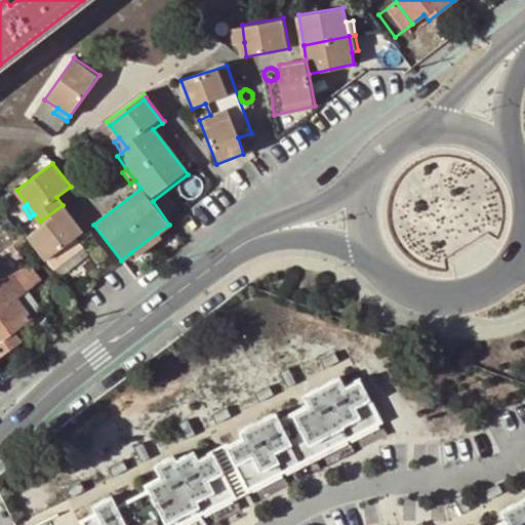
[(63,205),(40,221),(42,225),(28,236),(44,258),(81,230),(63,205)]
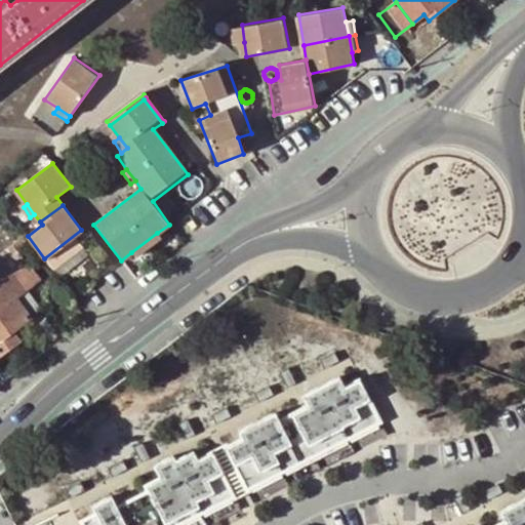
[(88,239),(81,230),(44,258),(51,268),(88,239)]
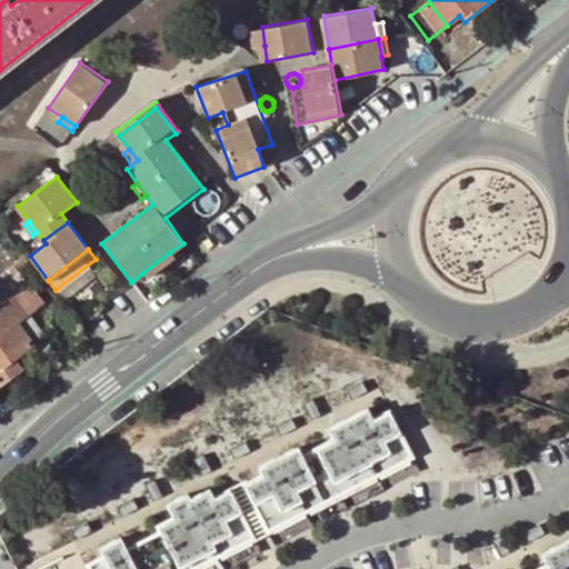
[(170,252),(142,273),(147,280),(175,259),(170,252)]
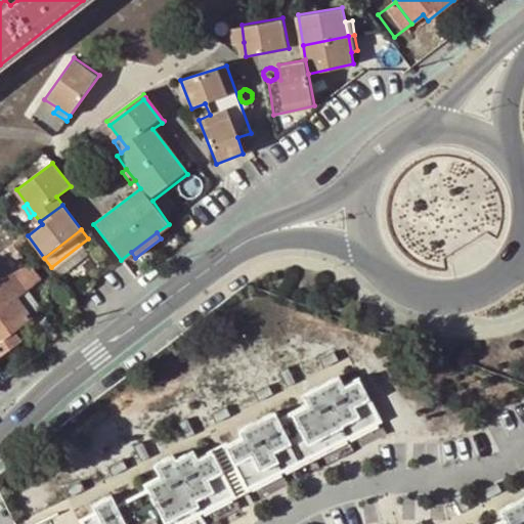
[(29,244),(23,235),(0,252),(0,254),(13,270),(27,289),(41,278),(20,251),(29,244)]
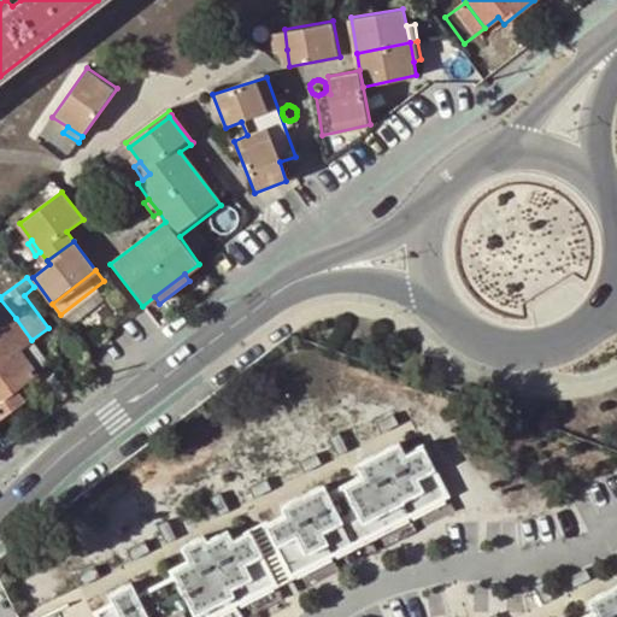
[(0,299),(0,325),(1,329),(16,318),(0,299)]
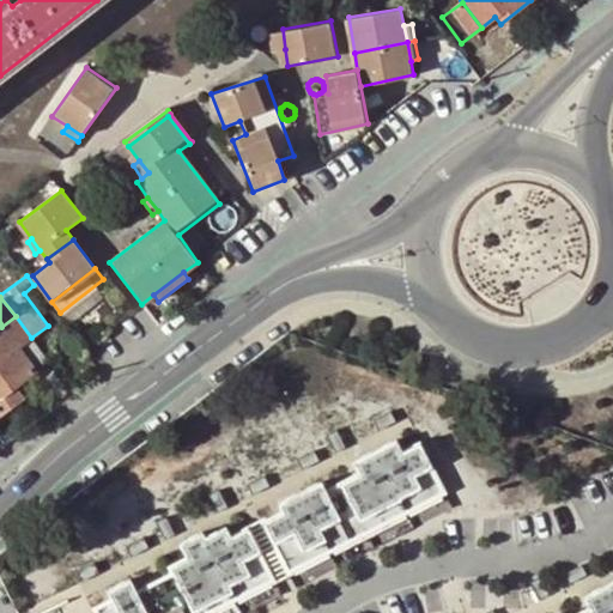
[(0,419),(25,401),(16,387),(37,370),(19,347),(31,338),(16,316),(1,327),(0,327),(0,419)]
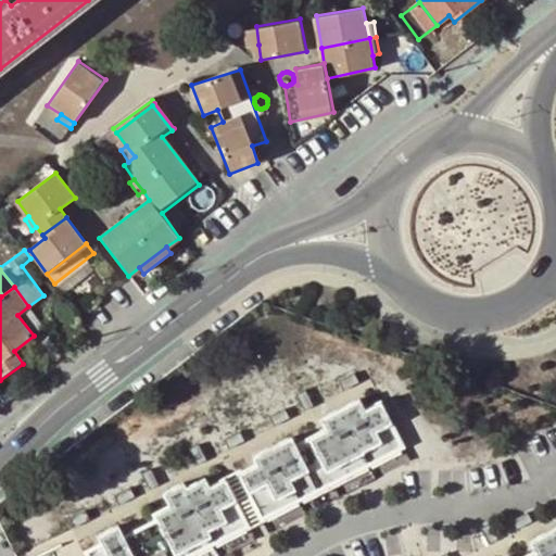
[(46,328),(28,306),(17,315),(34,336),(46,328)]
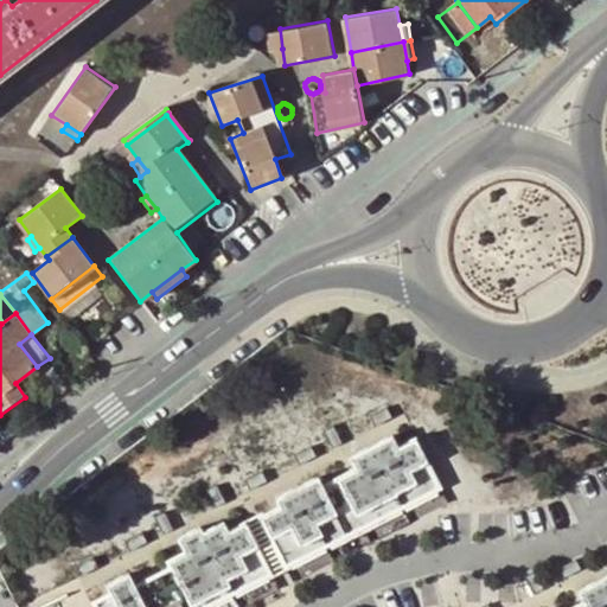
[(365,419),(371,428),(388,420),(383,409),(365,419)]
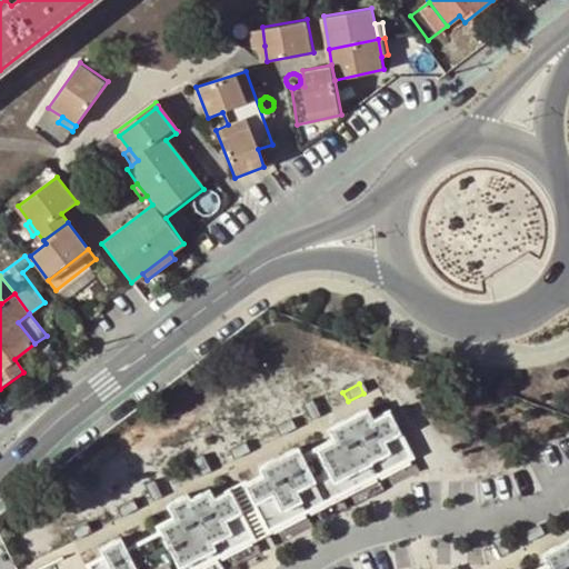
[(299,406),(308,422),(318,417),(309,400),(299,406)]
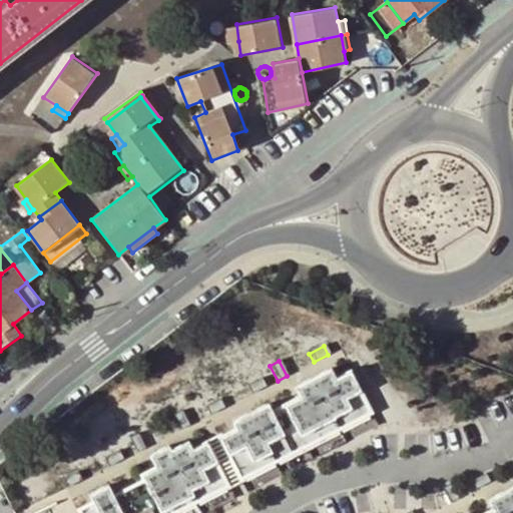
[(217,437),(239,481),(372,413),(350,370),(335,378),(330,369),(294,387),(298,396),(271,411),(267,404),(230,423),(233,429),(217,437)]
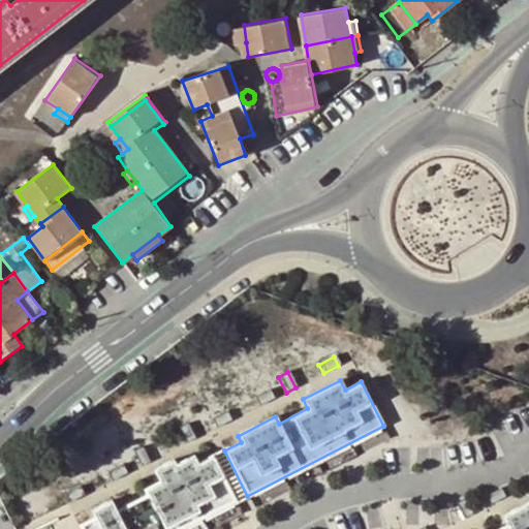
[(252,398),(257,407),(272,399),(268,391),(252,398)]
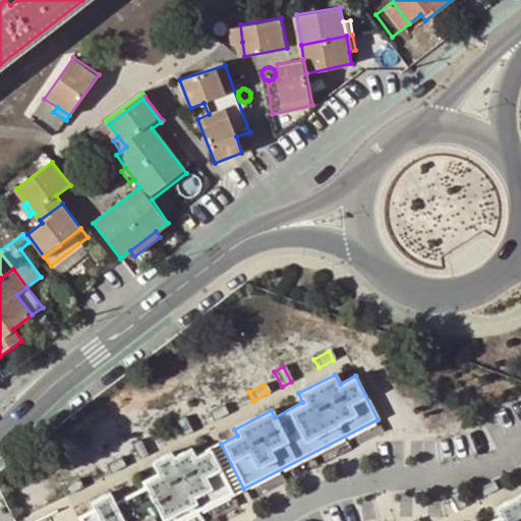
[(207,414),(211,422),(226,415),(222,406),(207,414)]
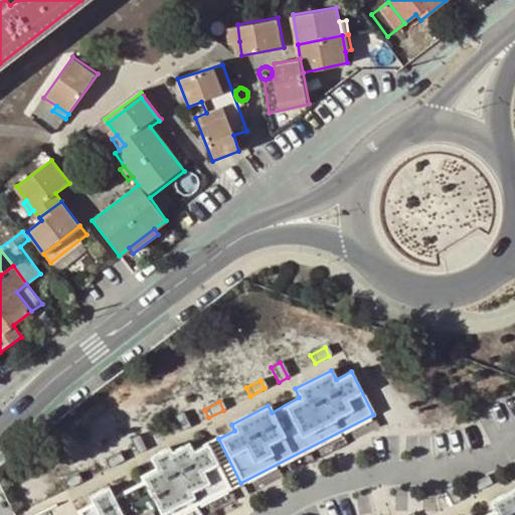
[(172,417),(179,433),(188,427),(181,413),(172,417)]
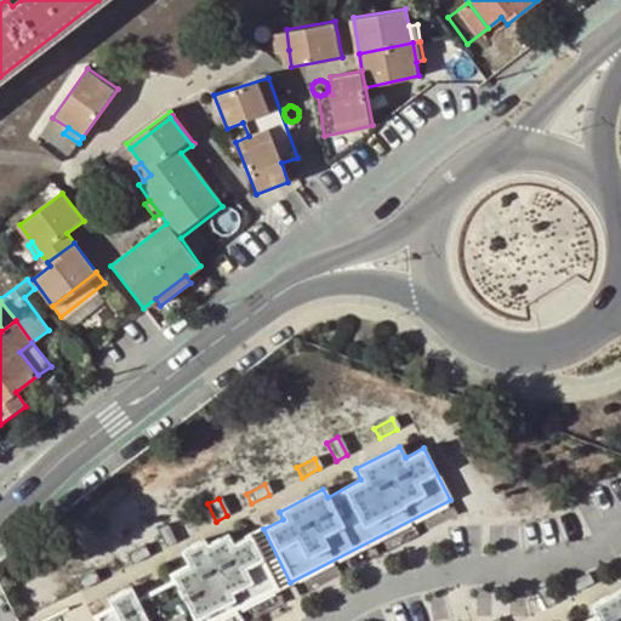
[(154,531),(163,548),(174,543),(164,525),(154,531)]
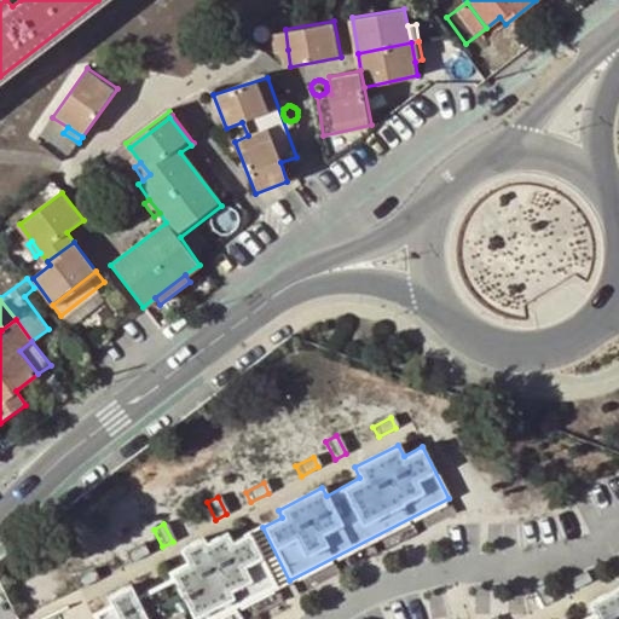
[(146,593),(162,618),(212,618),(276,586),(248,532),(231,542),(226,532),(206,543),(202,538),(179,550),(186,563),(167,573),(171,580),(146,593)]
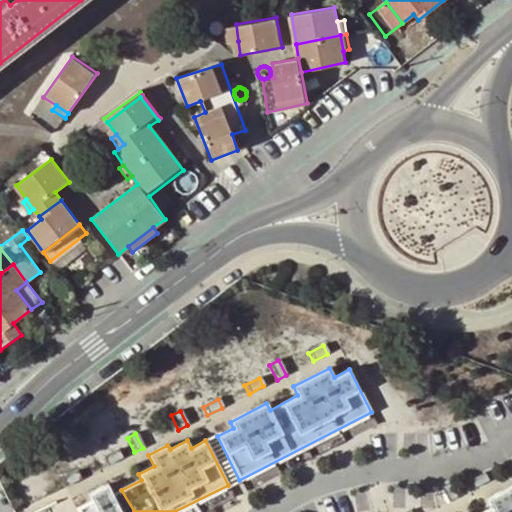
[(102,458),(107,467),(121,459),(117,451),(102,458)]
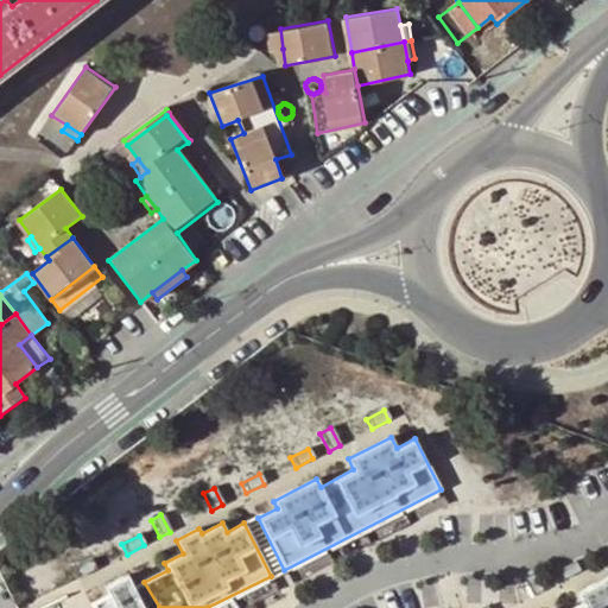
[(77,580),(95,570),(89,559),(73,569),(77,580)]
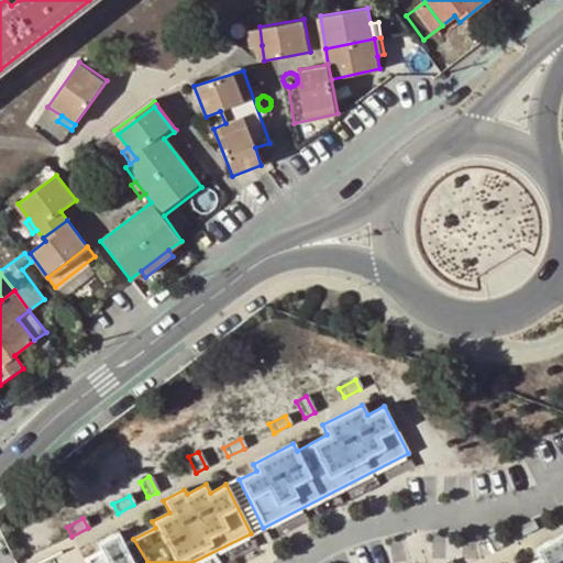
[(517,530),(521,539),(538,531),(532,521),(517,530)]
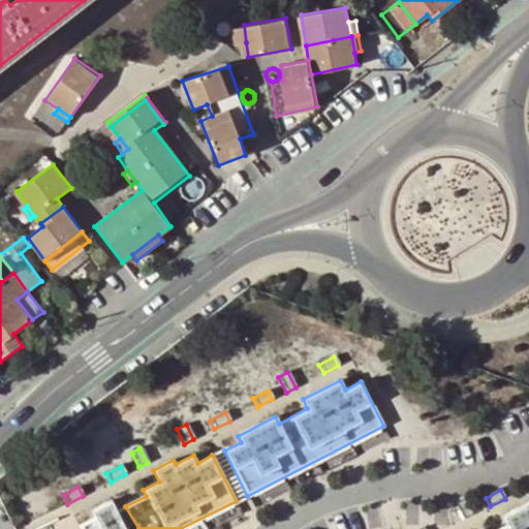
[(456,505),(464,520),(472,516),(465,500),(456,505)]
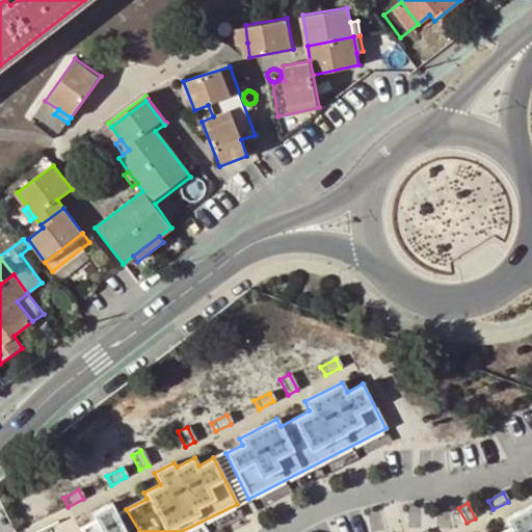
[(79,529),(80,531),(139,531),(126,509),(116,514),(111,504),(90,514),(95,521),(79,529)]
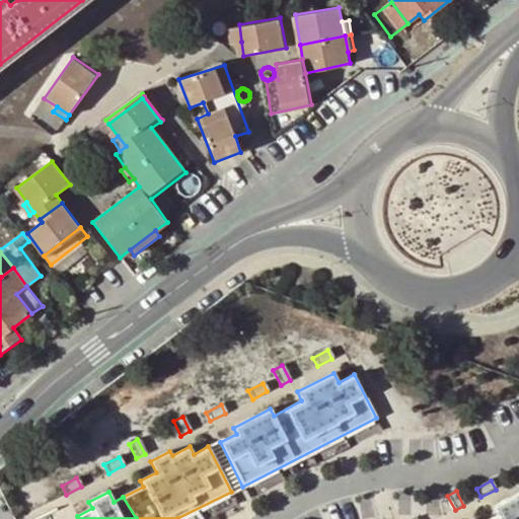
[(518,518),(518,492),(492,506),(497,515),(489,518),(518,518)]
